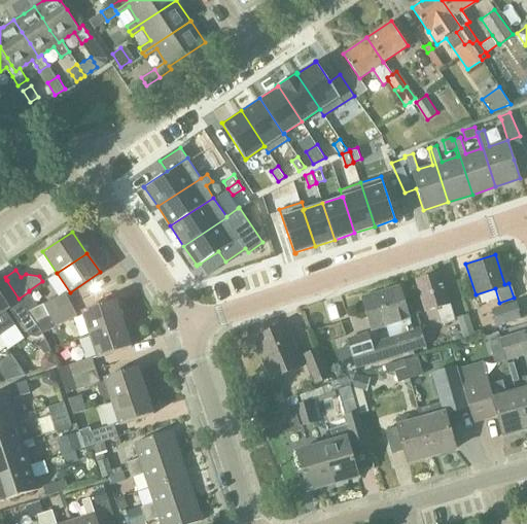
[(450,301),(447,302),(437,272),(414,279),(423,310),(436,306),(442,323),(455,319),(450,301)]
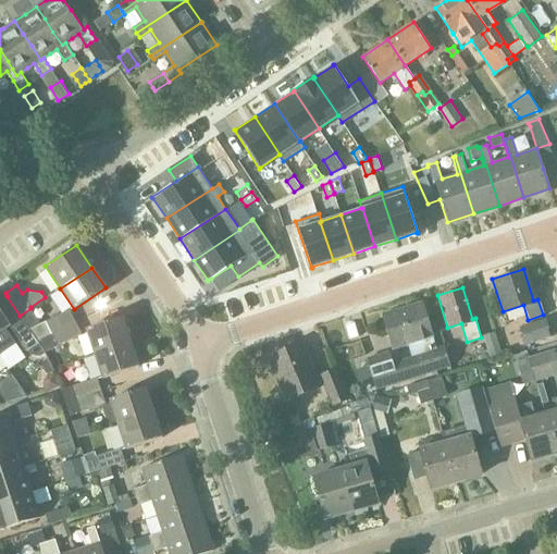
[(20,316),(7,296),(0,300),(0,353),(16,343),(5,328),(10,324),(27,351),(28,349),(32,354),(40,355),(46,352),(45,351),(37,340),(20,316)]
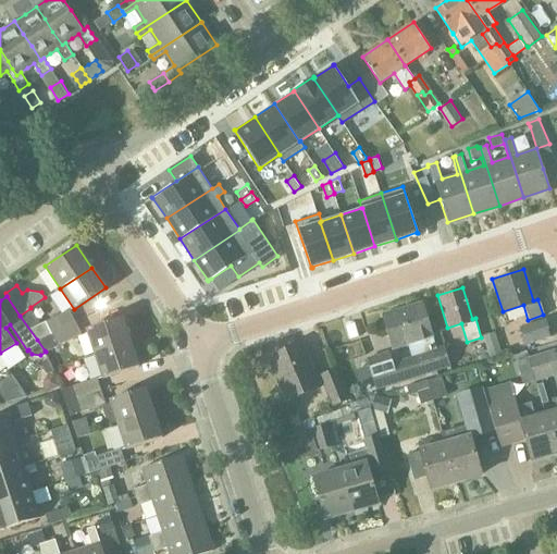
[(433,335),(431,336),(420,300),(381,312),(392,348),(408,343),(411,356),(393,361),(390,349),(367,356),(367,359),(354,362),(362,390),(371,388),(372,392),(376,391),(376,389),(436,370),(438,374),(453,370),(445,343),(436,346),(433,335)]
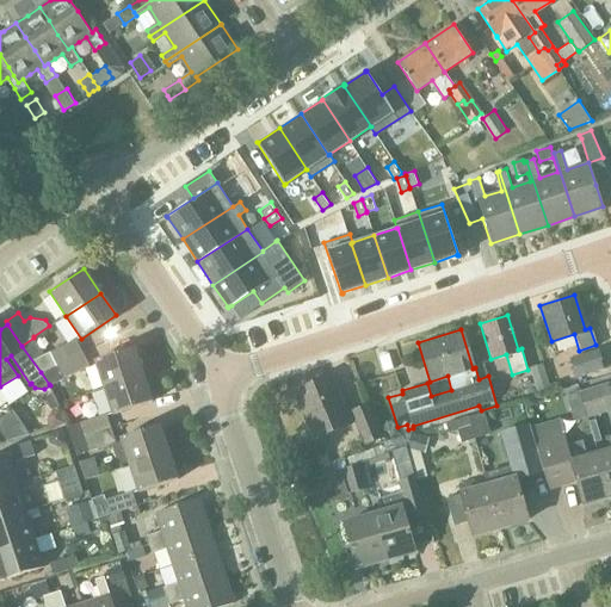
[(34,338),(22,346),(41,372),(82,352),(76,339),(45,353),(34,338)]
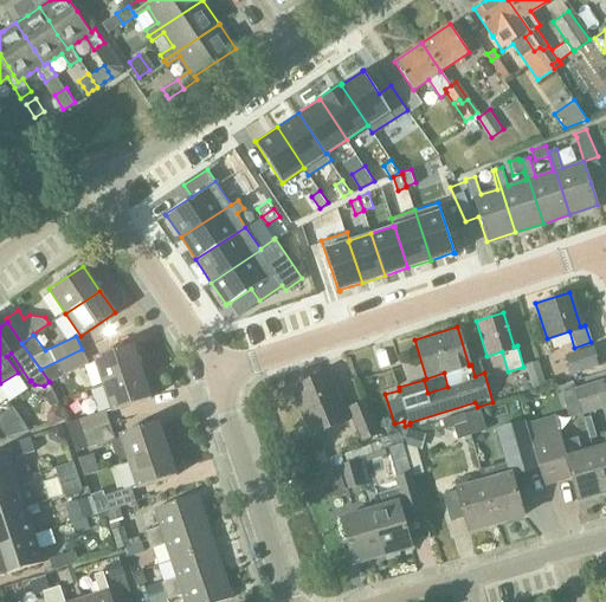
[(103,383),(143,370),(134,344),(94,357),(103,383)]
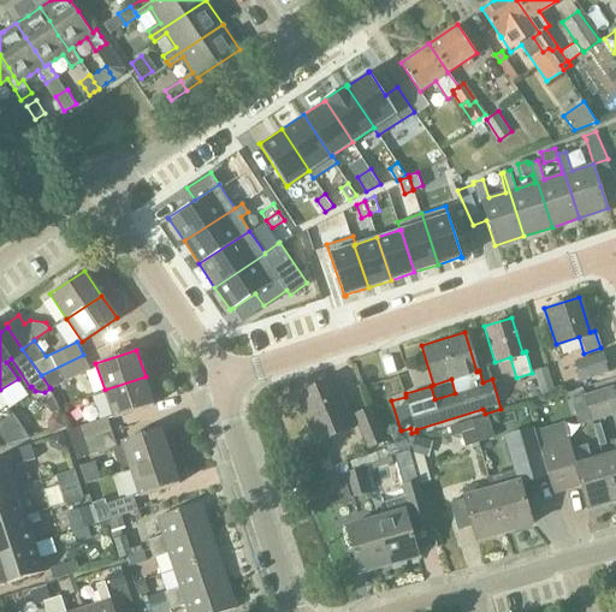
[(602,351),(573,361),(579,380),(608,370),(602,351)]
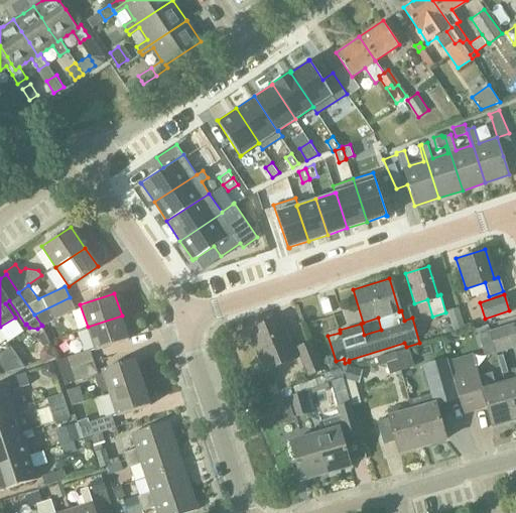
[(70,297),(34,314),(41,325),(76,308),(70,297)]
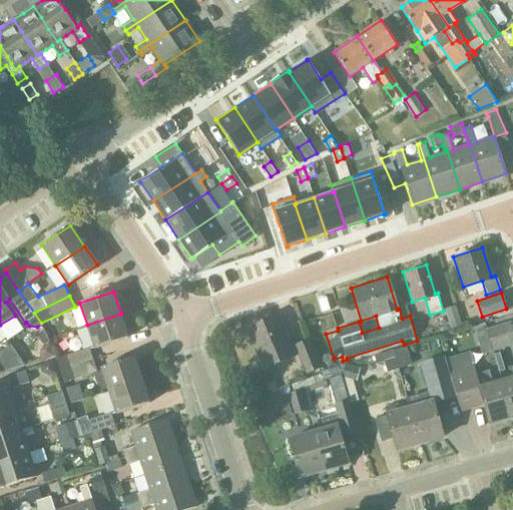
[(445,308),(452,329),(463,325),(456,304),(445,308)]
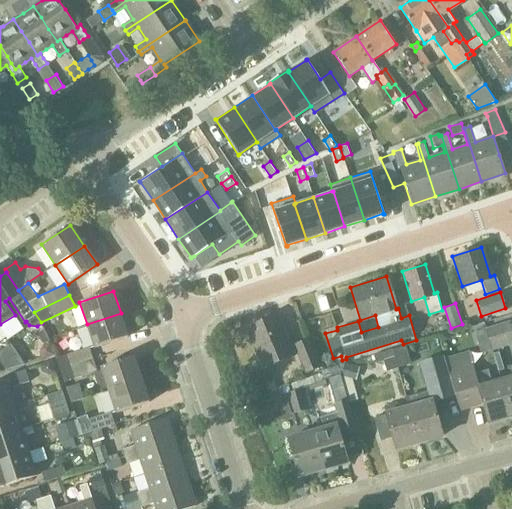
[(128,335),(121,313),(87,324),(94,346),(128,335)]
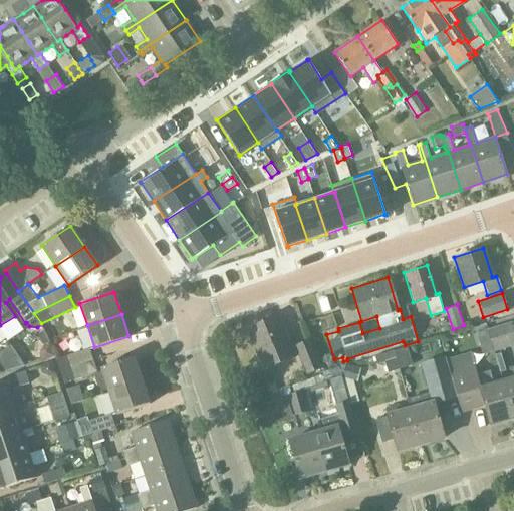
[(246,328),(263,368),(292,356),(275,316),(246,328)]
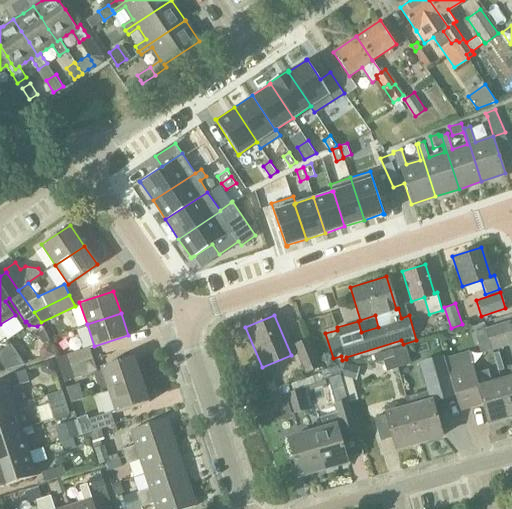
[(511,327),(510,320),(485,328),(488,338),(491,349),(511,342),(511,327)]
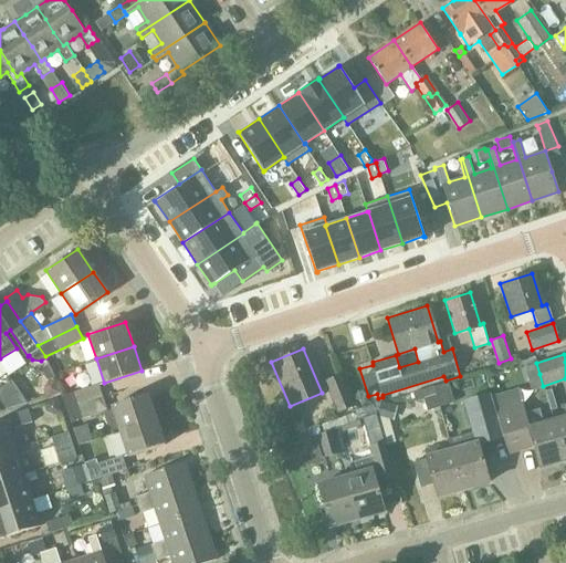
[(46,378),(54,376),(48,363),(41,366),(46,378)]
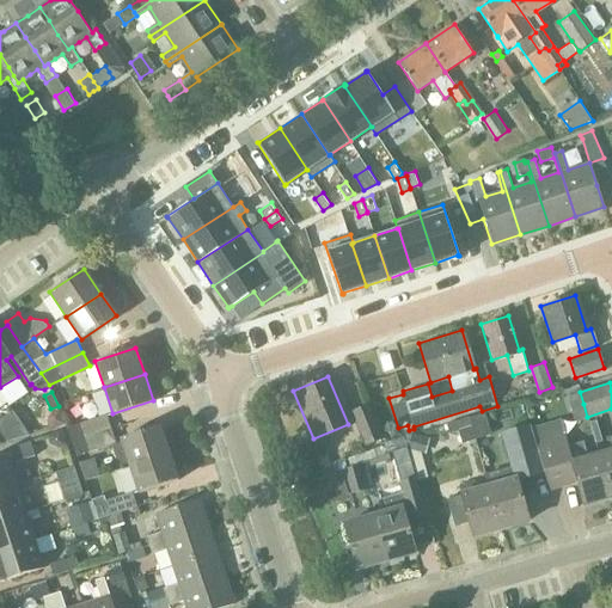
[(583,404),(580,392),(568,395),(571,407),(583,404)]
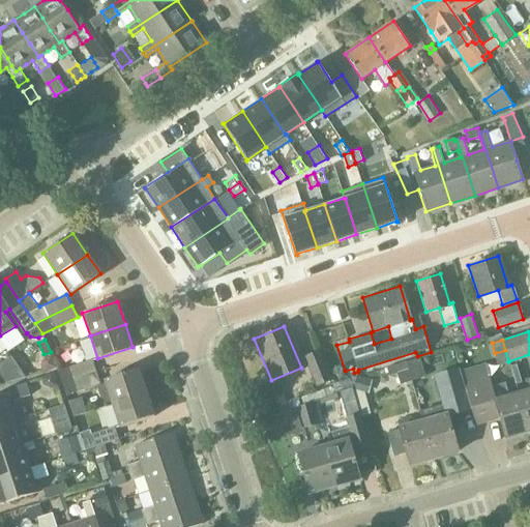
[(56,357),(84,352),(82,341),(54,347),(56,357)]
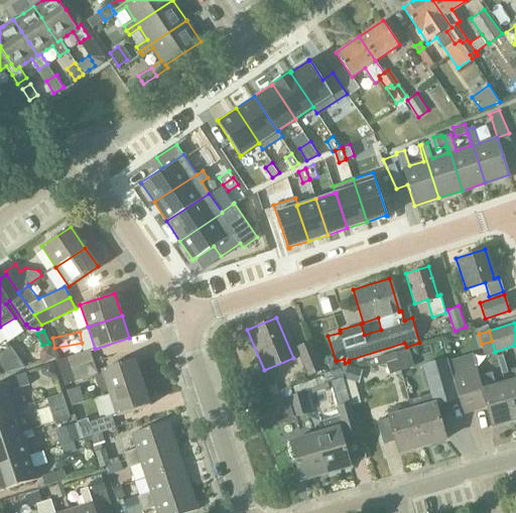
[(324,369),(311,340),(295,346),(307,375),(324,369)]
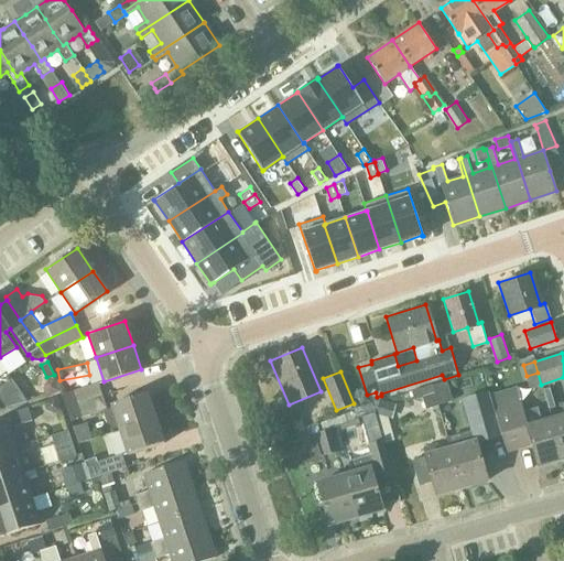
[(55,376),(46,379),(43,387),(45,394),(60,389),(55,376)]
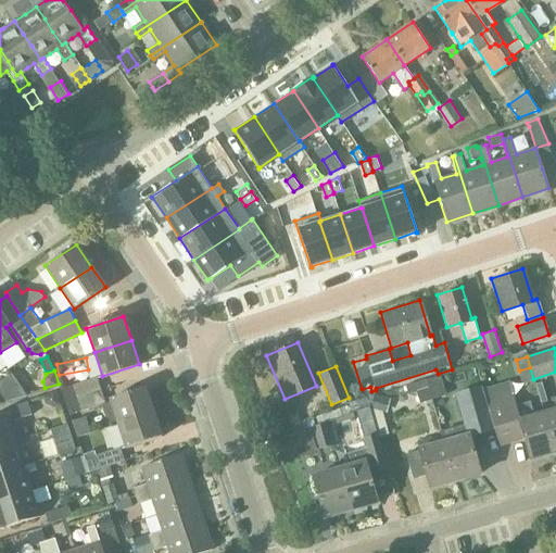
[(0,379),(0,389),(7,400),(27,393),(12,373),(0,379)]
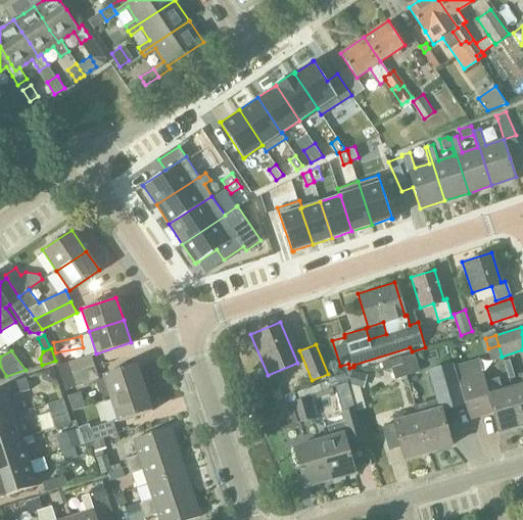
[(62,377),(96,367),(91,353),(58,365),(62,377)]
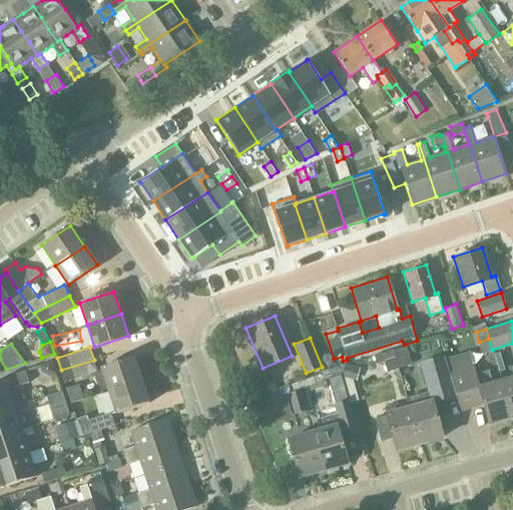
[(399,367),(396,356),(393,349),(375,354),(377,363),(385,361),(388,370),(399,367)]
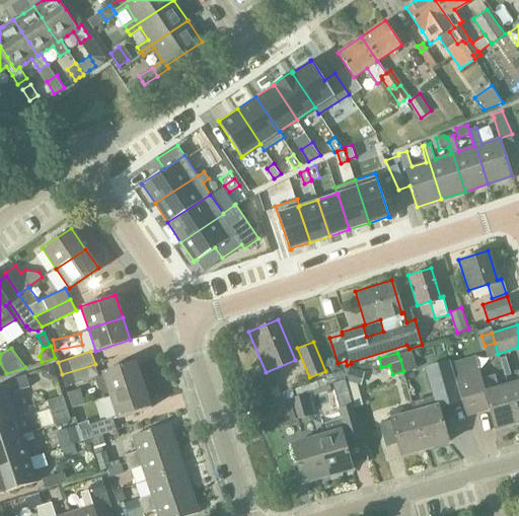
[(109,394),(143,384),(136,360),(102,371),(109,394)]
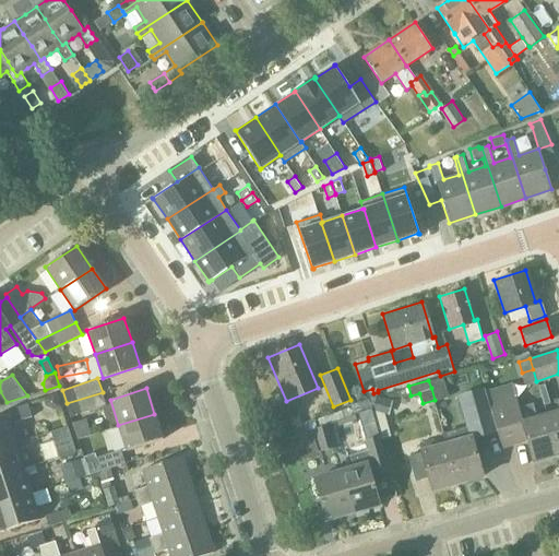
[(472,438),(497,430),(485,388),(460,395),(468,426),(472,438)]
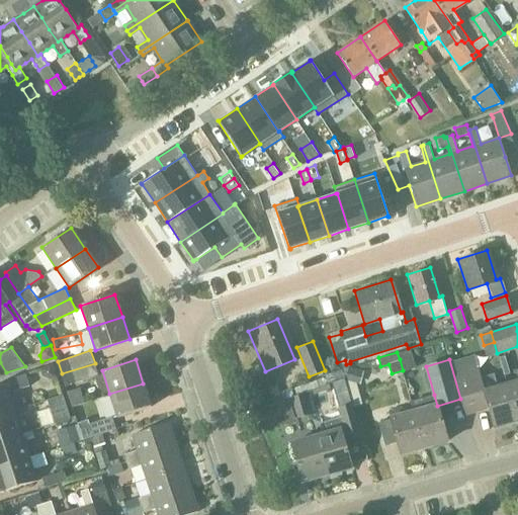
[(50,377),(56,375),(52,362),(39,366),(41,373),(50,377)]
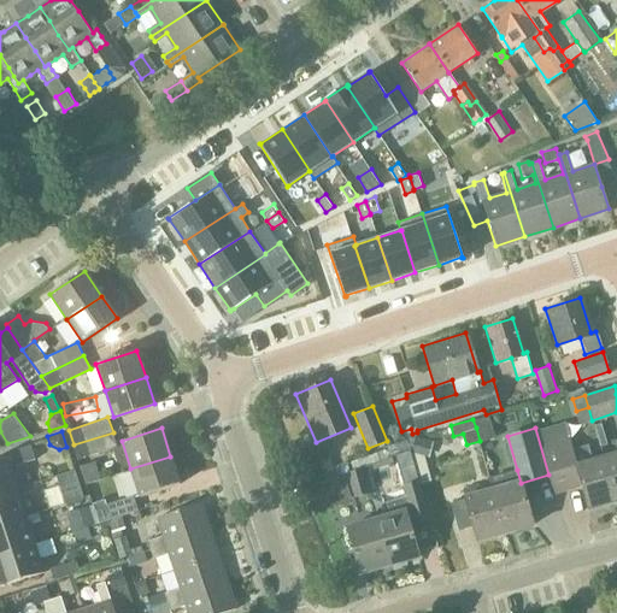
[(117,444),(113,432),(74,444),(78,458),(117,444)]
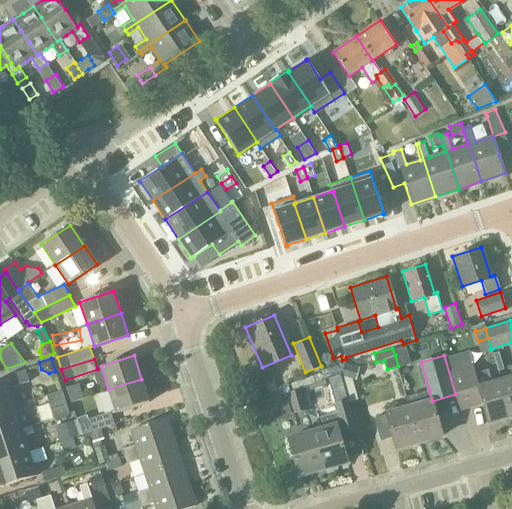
[(472,362),(449,369),(451,375),(453,382),(452,382),(460,409),(461,409),(462,414),(483,408),(487,421),(511,414),(506,397),(500,380),(492,383),(488,369),(475,373),(472,362)]
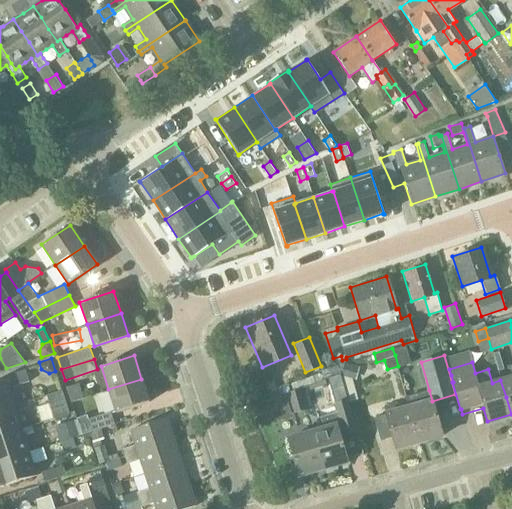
[(353,378),(356,367),(344,363),(341,374),(353,378)]
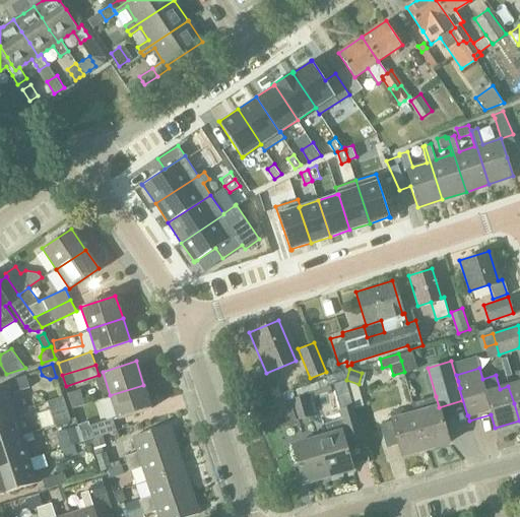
[(38,371),(26,377),(35,390),(46,384),(38,371)]
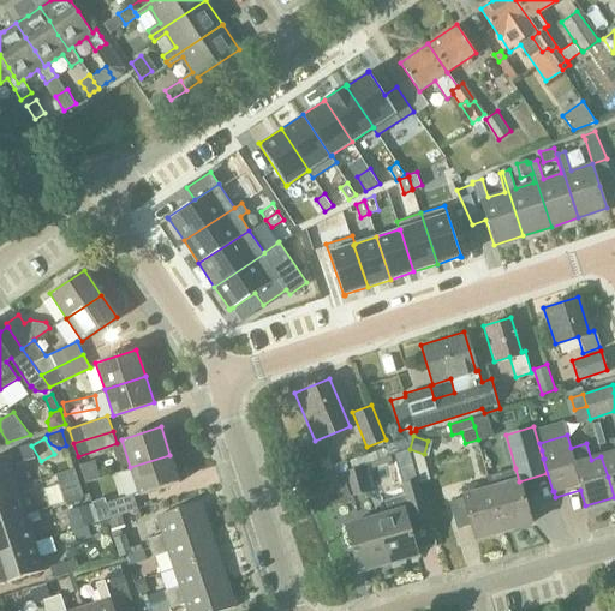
[(614,448),(614,451),(601,456),(608,477),(614,497),(614,496),(614,442),(614,443),(614,448)]
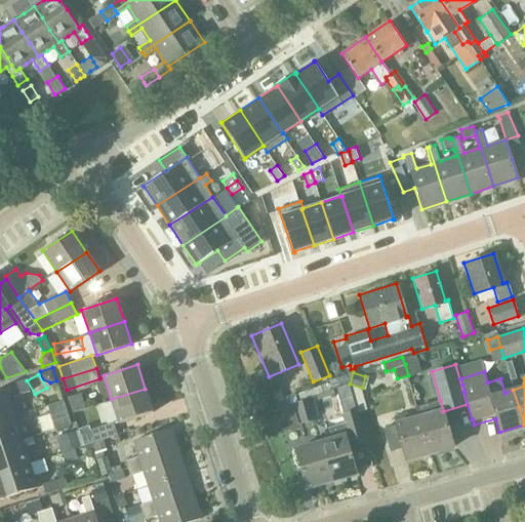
[(26,378),(10,383),(14,395),(30,390),(26,378)]
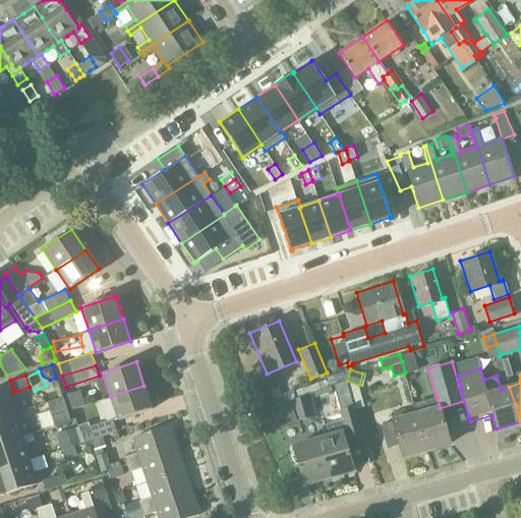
[(330,385),(327,377),(295,389),(298,396),(330,385)]
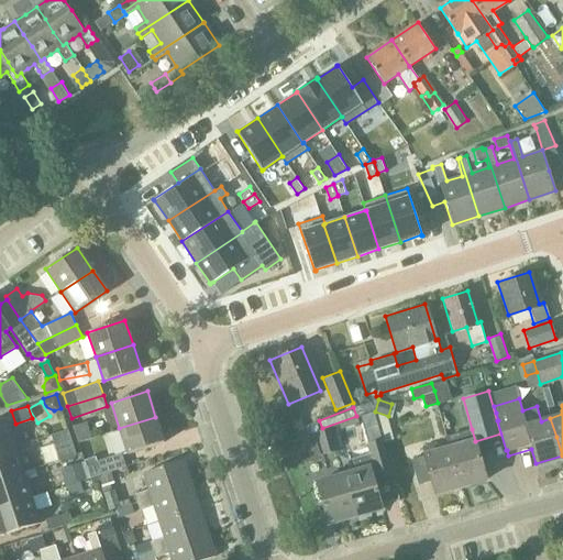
[(297,408),(290,410),(283,413),(289,432),(304,428),(297,408)]
